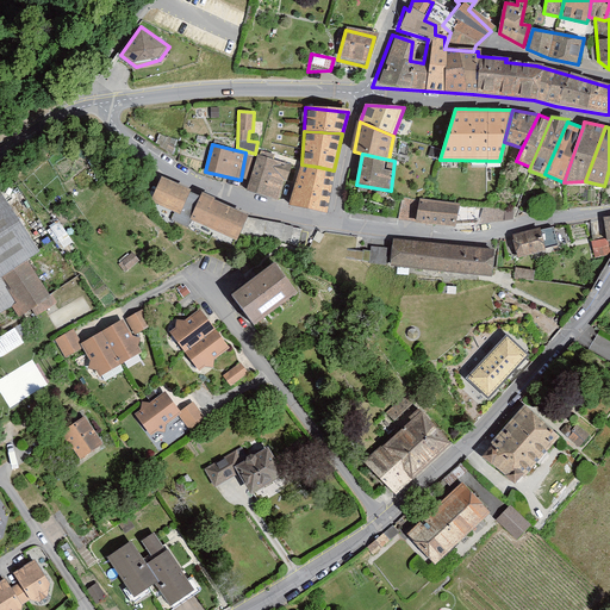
[(288,165),(257,155),(247,190),(278,200),(288,165)]
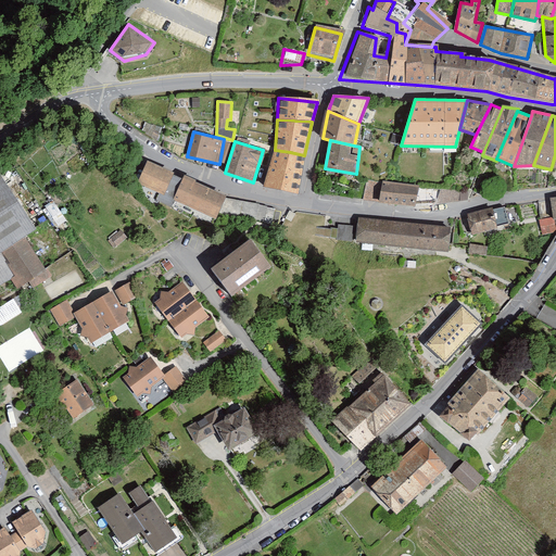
[(281,189),(290,152),(275,150),(264,186),(281,189)]
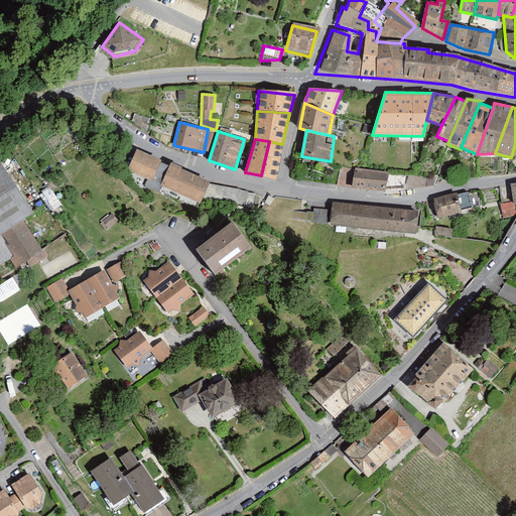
[(282,144),(269,141),(261,175),(275,178),(282,144)]
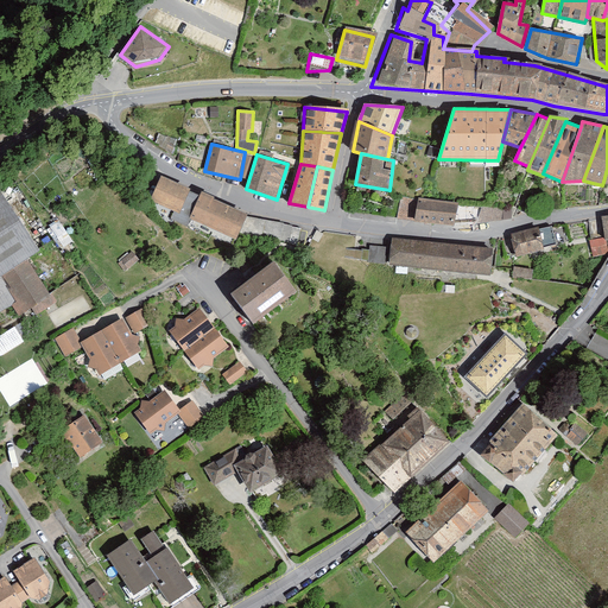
[(181,213),(190,191),(191,189),(162,176),(151,200),(181,213)]
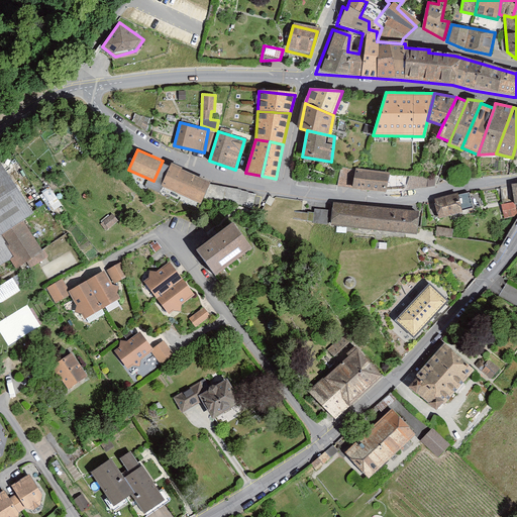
[(169,165),(162,163),(153,181),(197,203),(206,182),(169,165)]
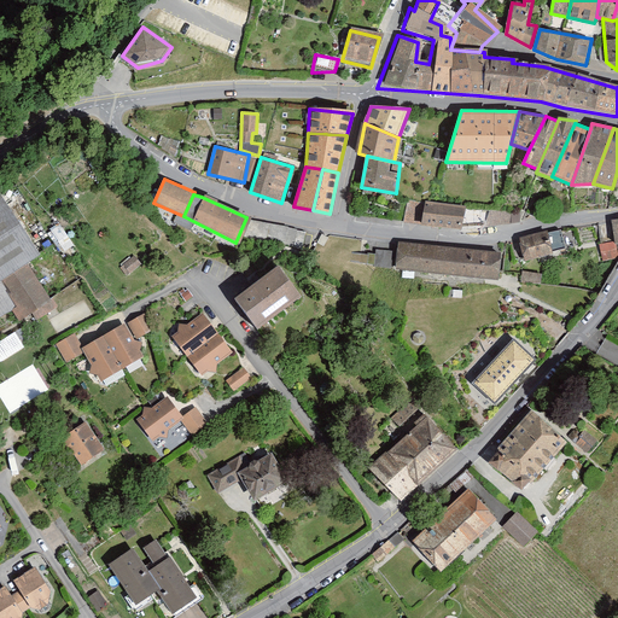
[(462,209),(403,202),(401,222),(459,228),(462,220),(483,220),(482,228),(519,223),(520,210),(485,211),(462,209)]
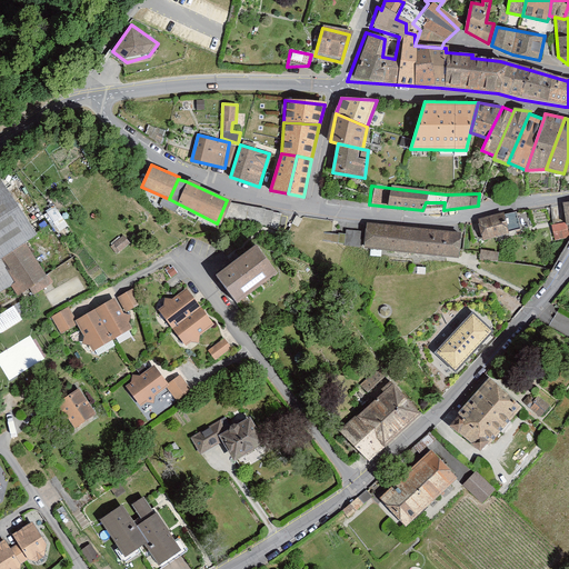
[(31,238),(0,191),(0,291),(6,288),(13,300),(26,291),(32,300),(52,287),(23,243),(31,238)]
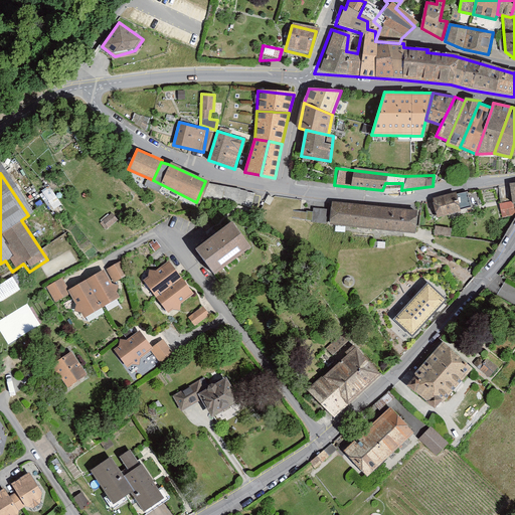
[(250,216),(255,193),(205,181),(196,202),(250,216)]
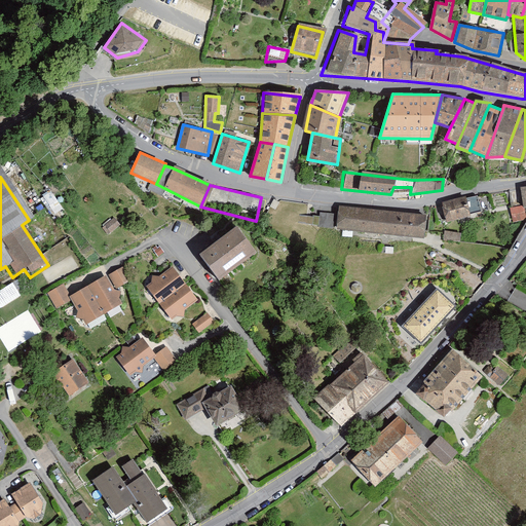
[(508,209),(511,224),(525,221),(524,211),(525,210),(525,189),(516,190),(518,207),(508,209)]
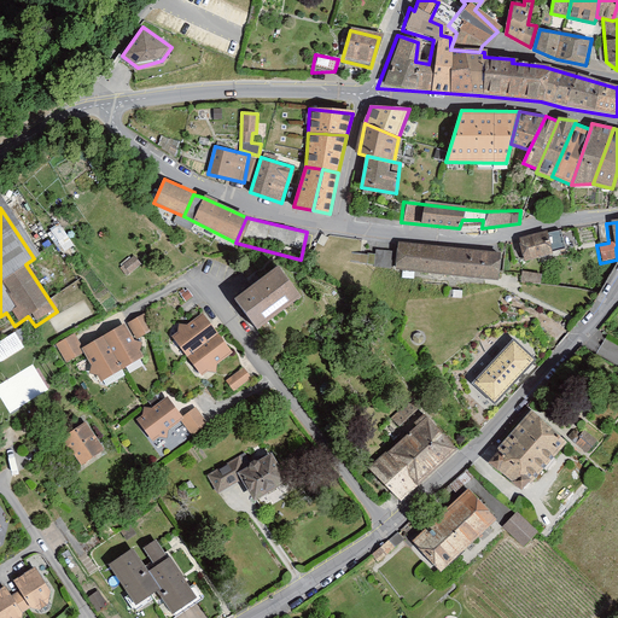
[(63,251),(74,245),(62,225),(51,229),(63,251)]
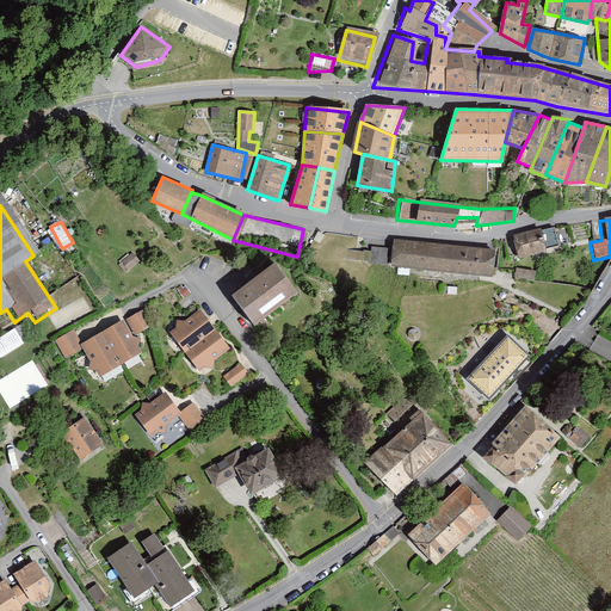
[(508,238),(514,258),(556,247),(551,227),(508,238)]
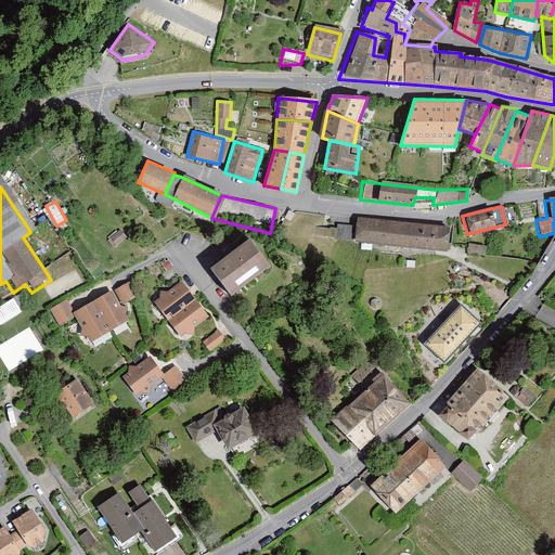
[(352,227),(338,224),(336,240),(444,250),(447,226),(353,216),(352,227)]
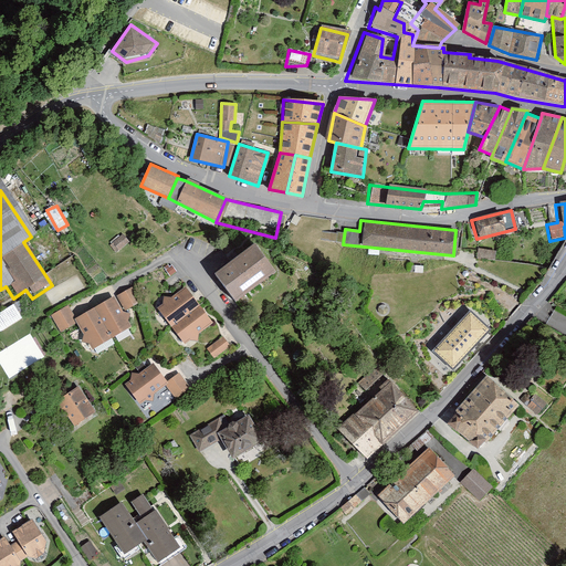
[(258,243),(213,272),(233,301),(276,272),(258,243)]
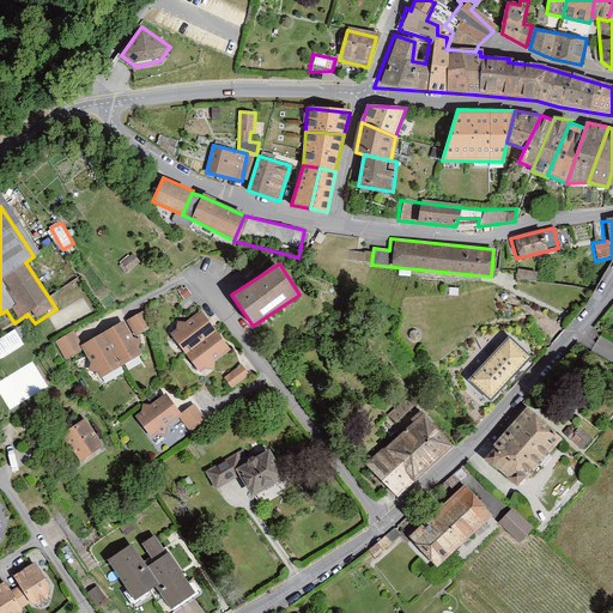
[(536,274),(517,269),(515,280),(534,284),(536,274)]
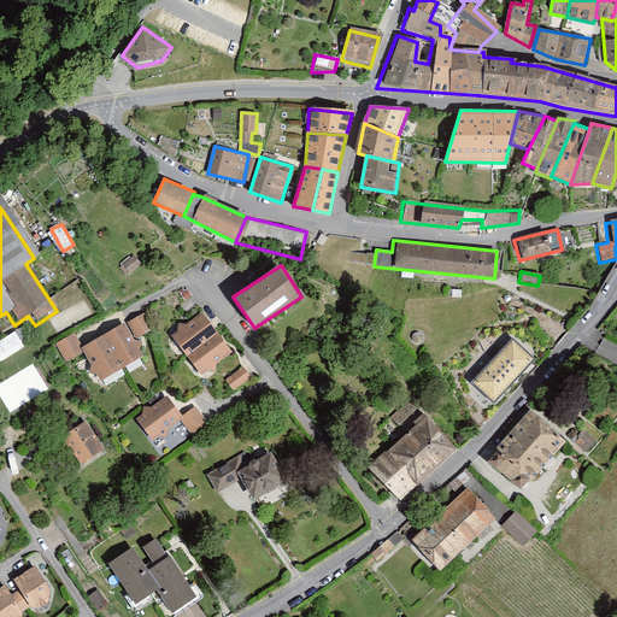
[(183,288),(176,293),(182,303),(189,298),(183,288)]
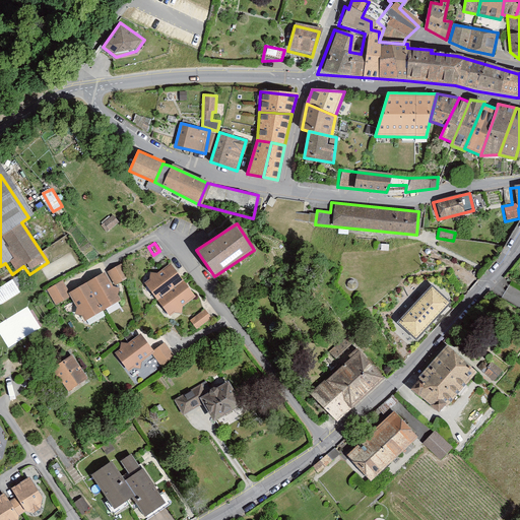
[(167,262),(140,283),(145,289),(166,316),(193,295),(167,262)]
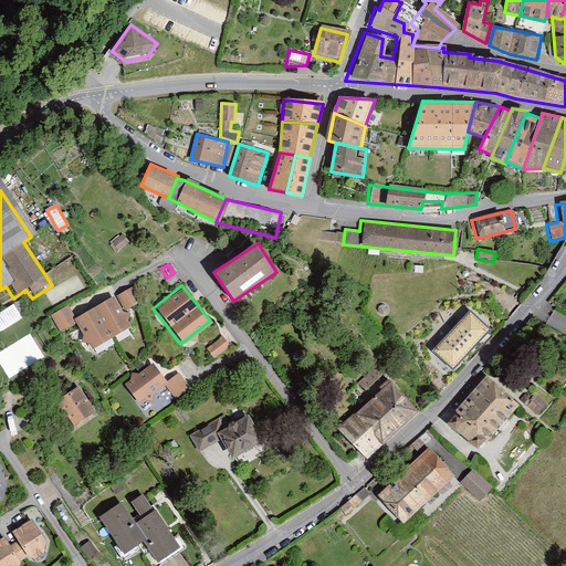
[(130,287),(115,296),(123,311),(138,302),(130,287)]
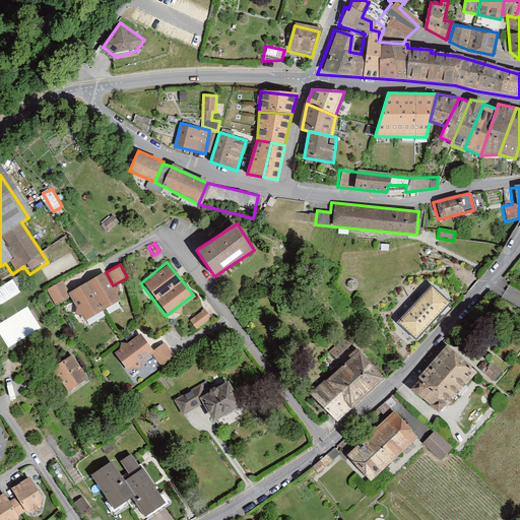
[(62,281),(45,291),(54,307),(68,299),(81,321),(118,300),(103,273),(69,294),(62,281)]
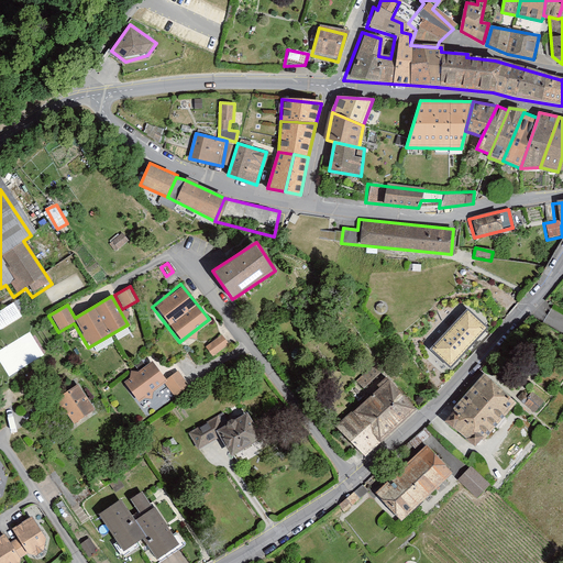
[(12,304),(0,311),(0,331),(21,318),(12,304)]
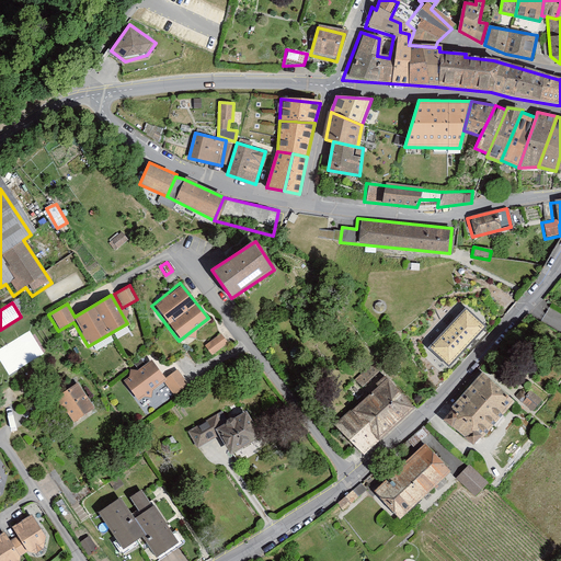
[(488,329),(461,304),(420,346),(446,371),(488,329)]
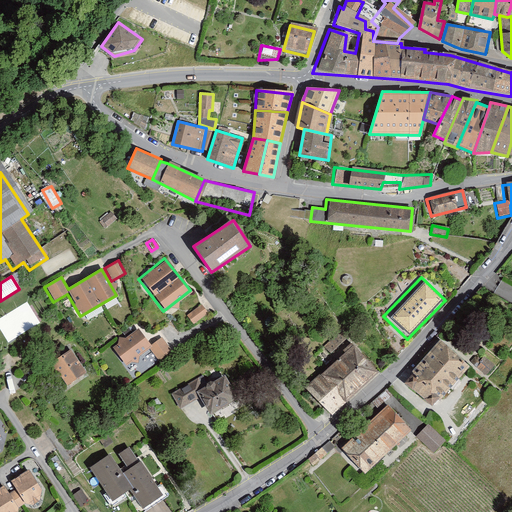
[(106,308),(120,300),(117,296),(103,304),(106,308)]
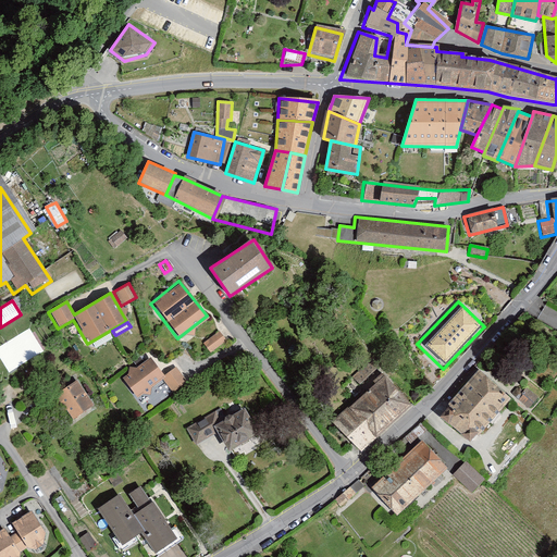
[(215,331),(200,344),(208,354),(223,339),(215,331)]
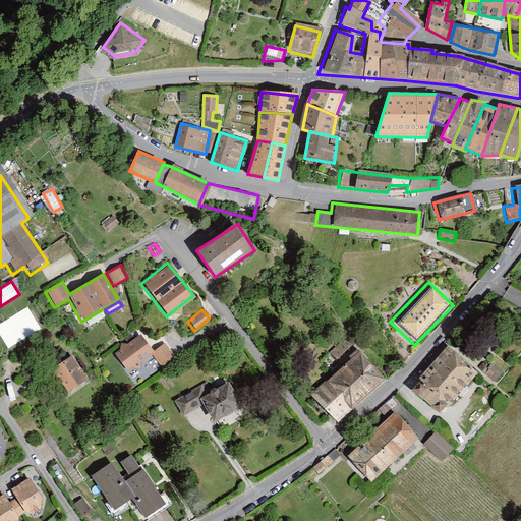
[(140,334),(114,353),(126,370),(151,354),(160,366),(173,356),(163,341),(151,349),(140,334)]
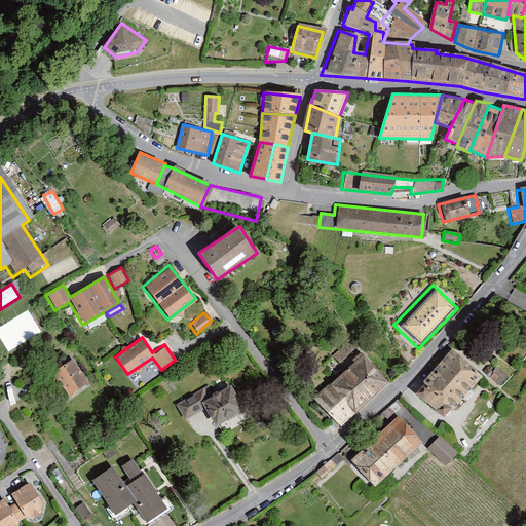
[(337,427),(387,384),(348,339),(329,355),(342,370),(311,398),(337,427)]
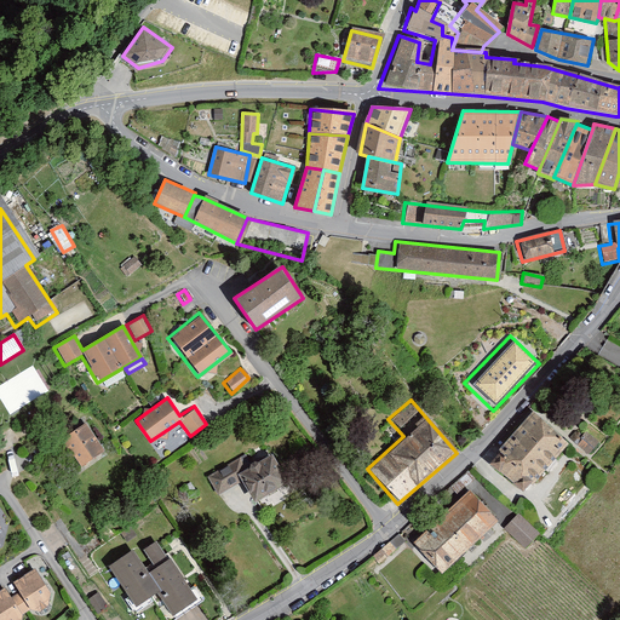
[(530,414),(484,465),(517,494),(563,445),(530,414)]
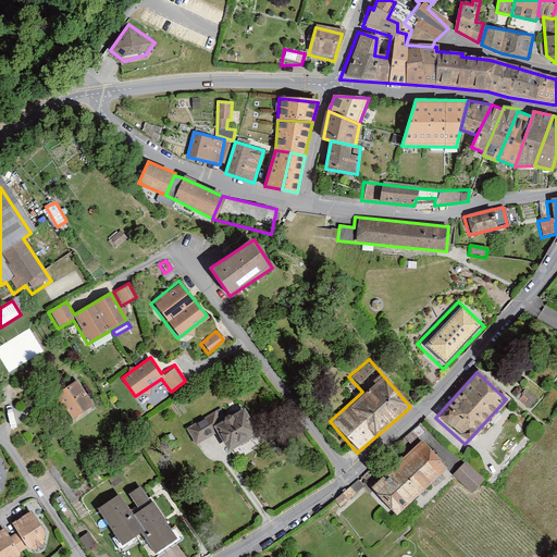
[(77,381),(53,396),(70,421),(94,406),(77,381)]
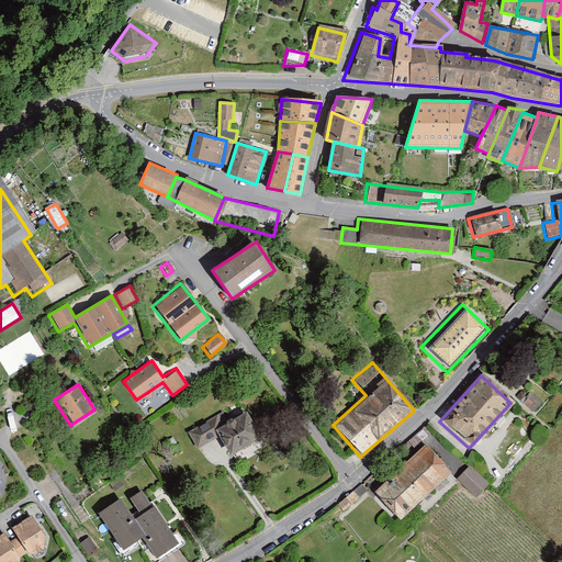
[(526,385),(514,397),(532,414),(543,402),(526,385)]
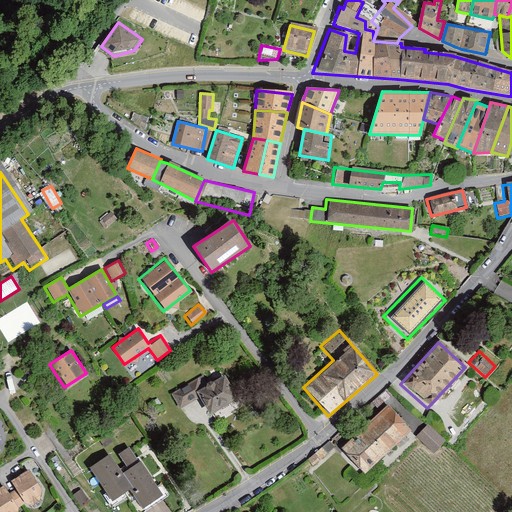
[(199,376),(168,394),(178,410),(195,399),(205,417),(237,398),(222,372),(203,383),(199,376)]
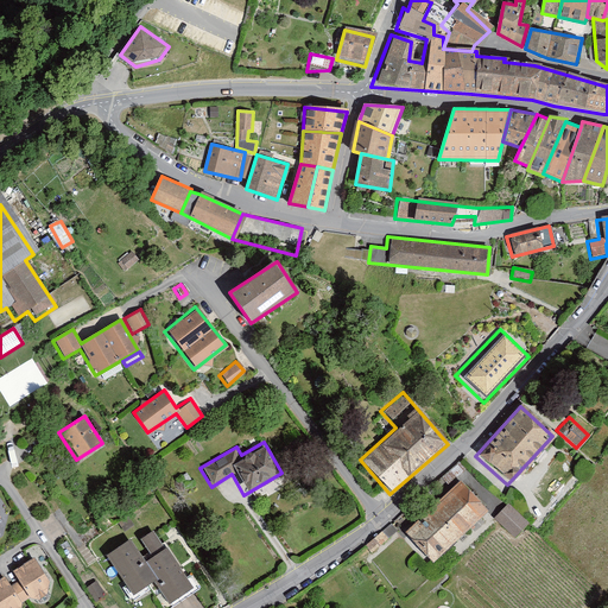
[(457,482),(399,538),(426,567),(485,511),(457,482)]
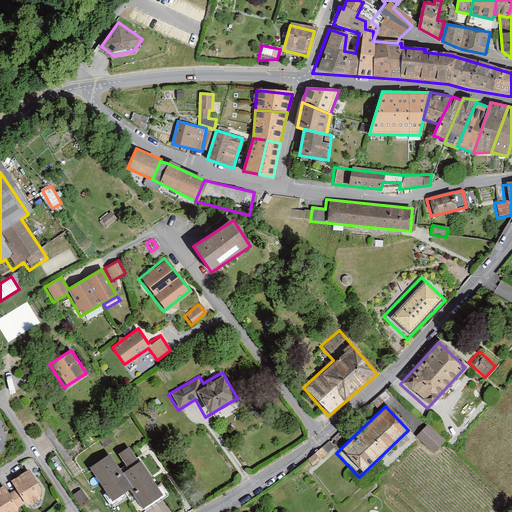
[(427,425),(414,437),(431,454),(443,441),(427,425)]
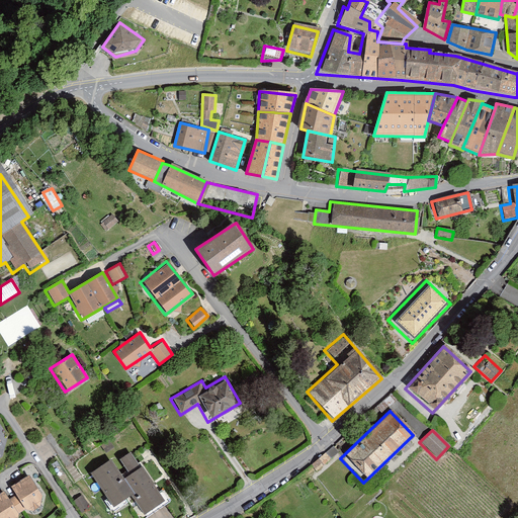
[(107,461),(88,475),(110,508),(127,497),(141,517),(148,517),(170,503),(160,488),(156,491),(130,450),(117,458),(127,475),(119,480),(107,461)]
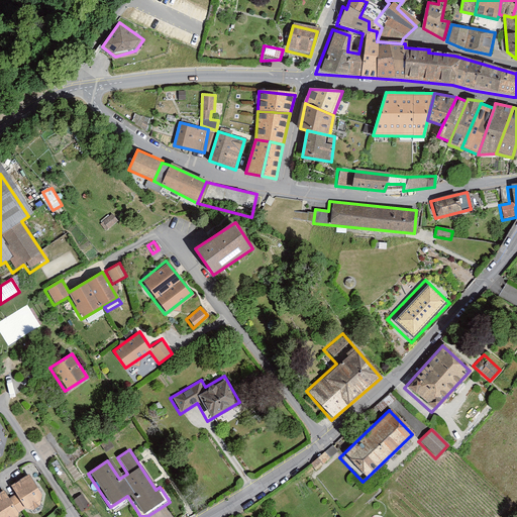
[(41,496),(28,475),(10,487),(15,495),(7,500),(2,492),(0,493),(0,516),(15,516),(16,512),(24,507),(31,509),(39,505),(41,496)]
